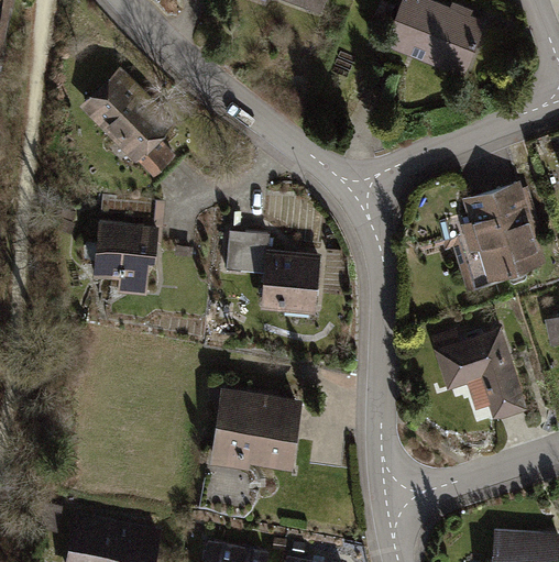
[(330,0),(277,0),(325,17),(330,0)]
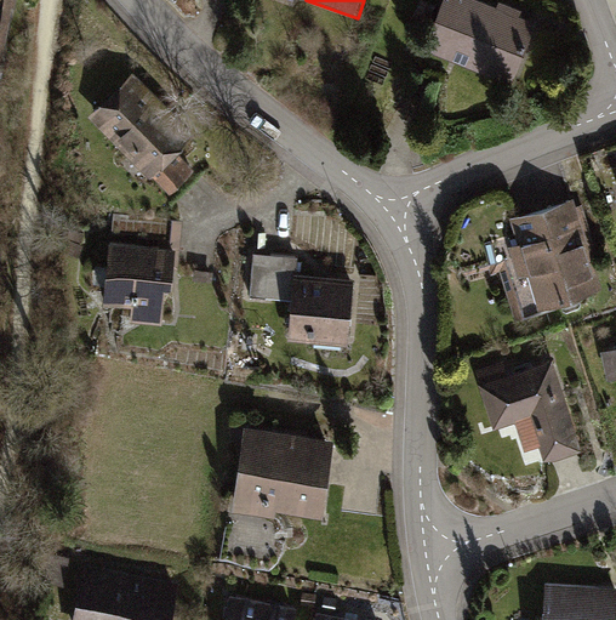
[(540,24),(473,0),(449,0),(429,52),(517,85),(540,24)]
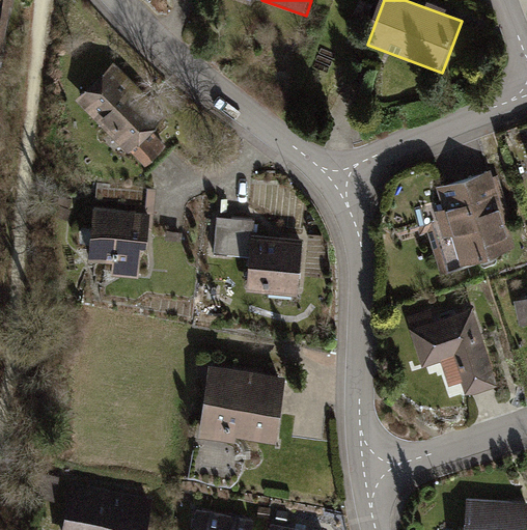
[(161,126),(104,67),(72,100),(129,157),(133,154),(146,167),(166,147),(153,134),(161,126)]
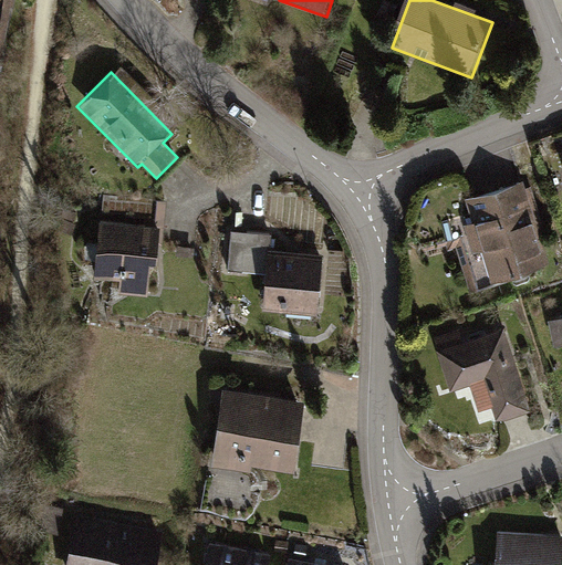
[(531,180),(468,198),(490,279),(522,270),(519,257),(551,247),(531,180)]
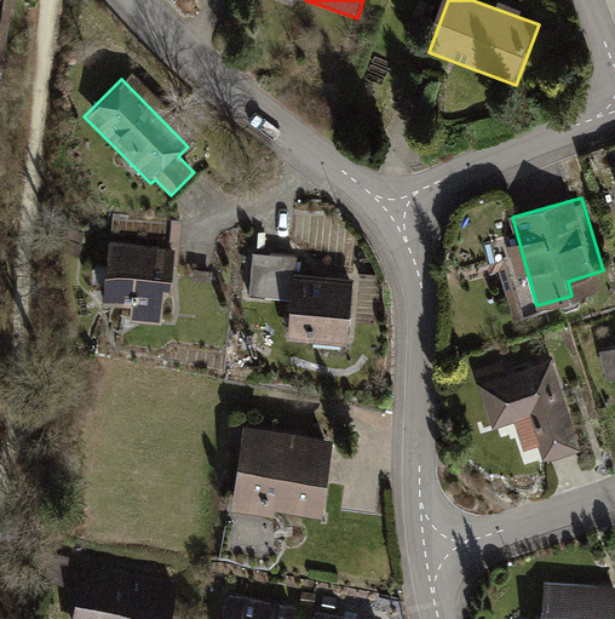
[(173,244),(103,241),(99,307),(127,307),(126,326),(170,328),(173,244)]
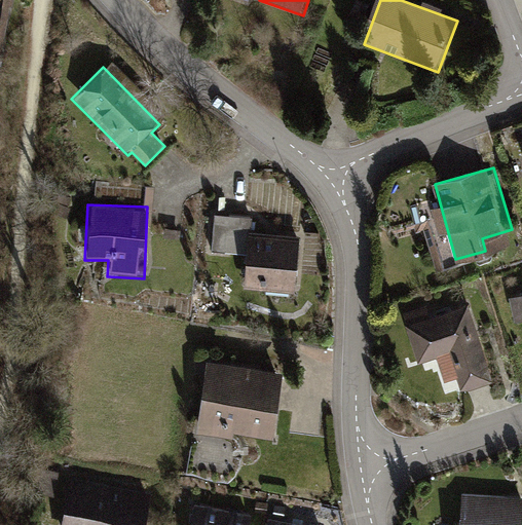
[(253,217),(216,216),(214,254),(245,255),(243,291),(296,293),(299,236),(252,234),(253,217)]
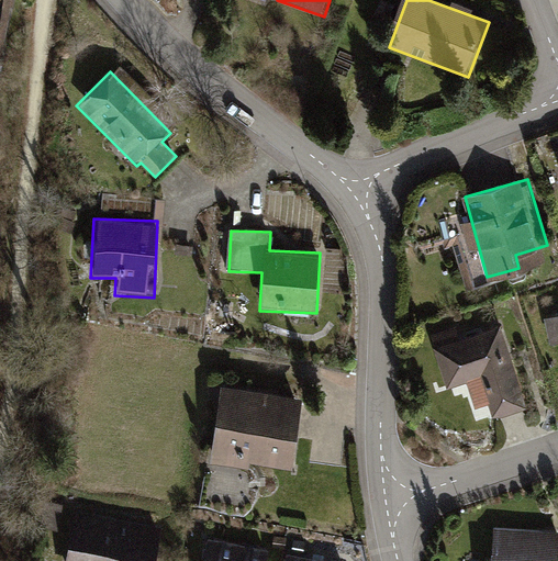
[(557,314),(545,317),(556,367),(557,367),(557,314)]
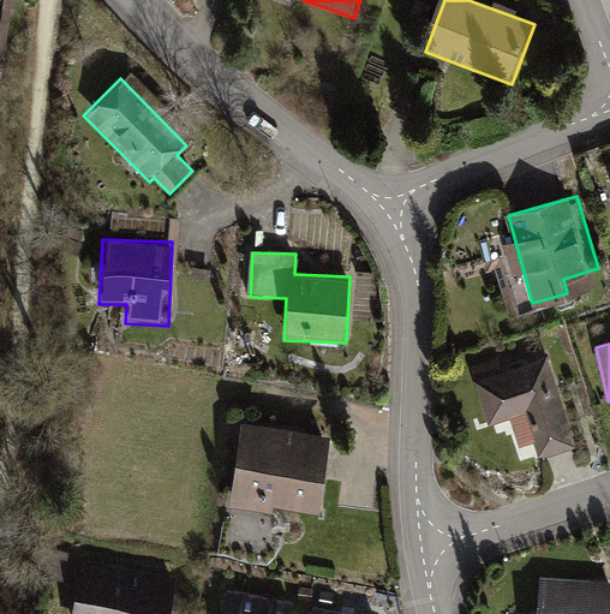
[(554,356),(472,379),(486,430),(509,424),(519,460),(579,443),(554,356)]
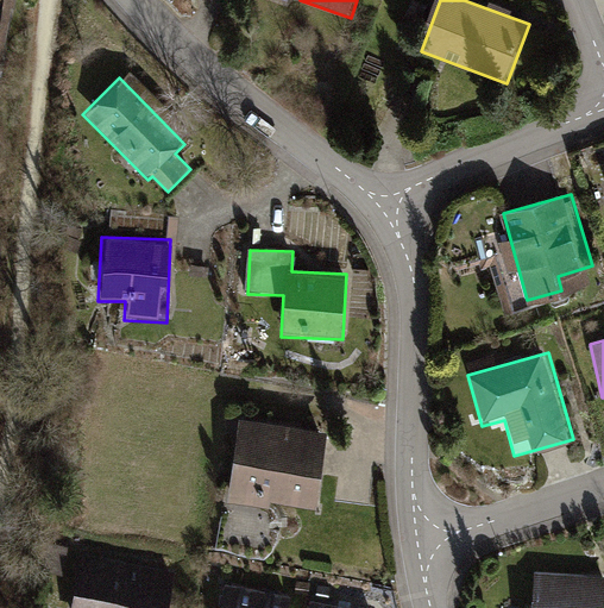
[(325,427),(239,418),(231,496),(316,507),(325,427)]
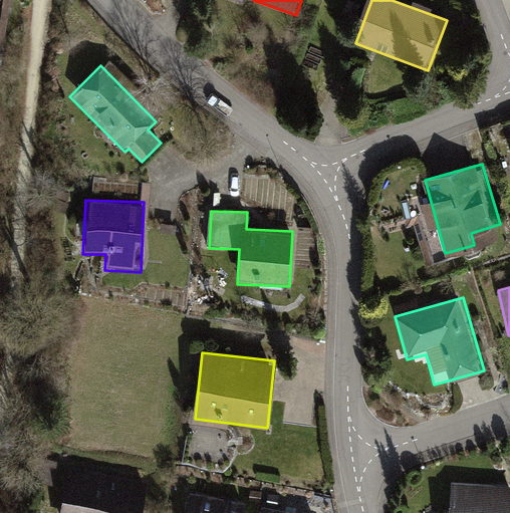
[(143,512),(149,484),(69,469),(60,512),(143,512)]
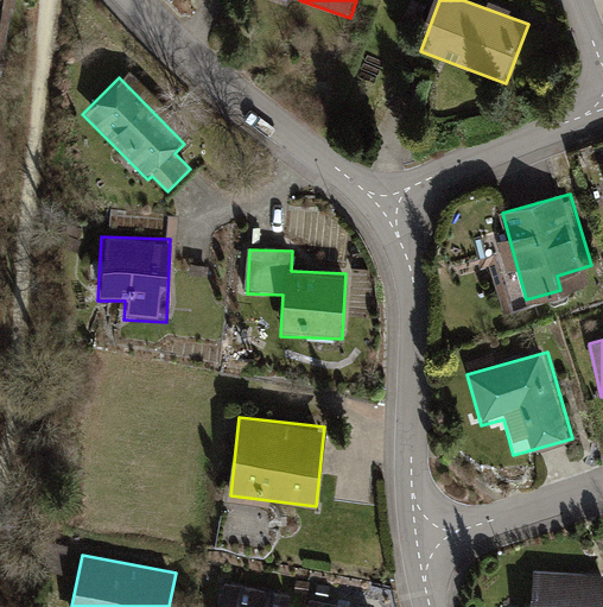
[(602,575),(528,570),(525,606),(602,606),(602,575)]
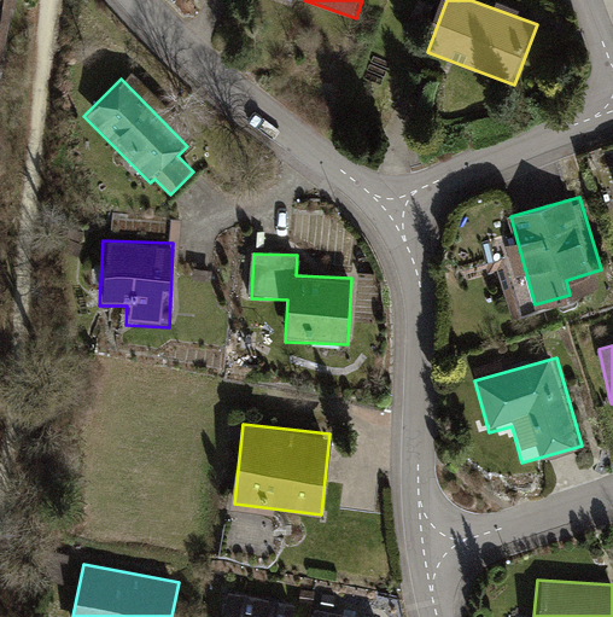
[(293,616),(296,607),(227,597),(223,616),(293,616)]
